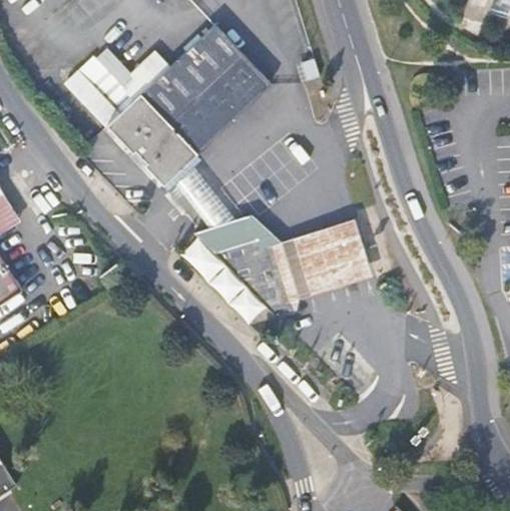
[(167,182),(272,83),(213,23),(110,121),(167,182)]
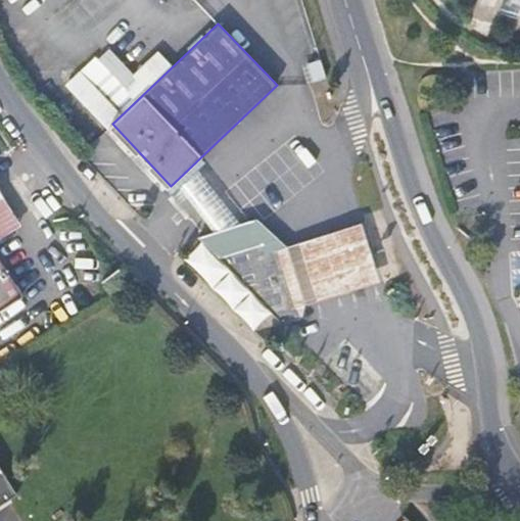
[(0,235),(18,224),(0,194),(0,235)]
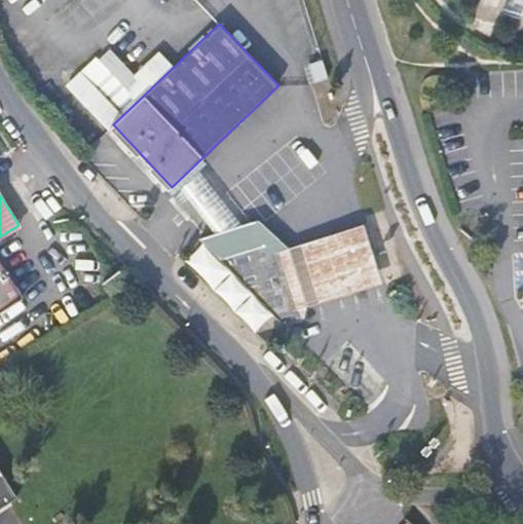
[(302,321),(307,307),(297,301),(302,289),(292,281),(297,267),(287,259),(291,248),(281,238),(267,242),(259,219),(203,236),(288,325),(302,321)]
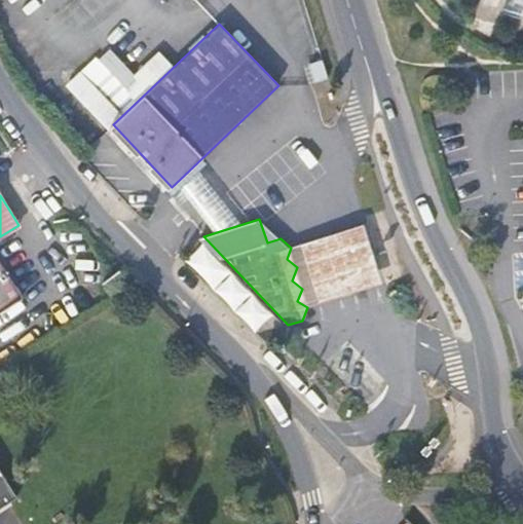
[(297,301),(307,307),(340,297),(373,288),(356,229),(324,238),(291,248),(287,259),(297,267),(292,281),(302,289),(297,301)]
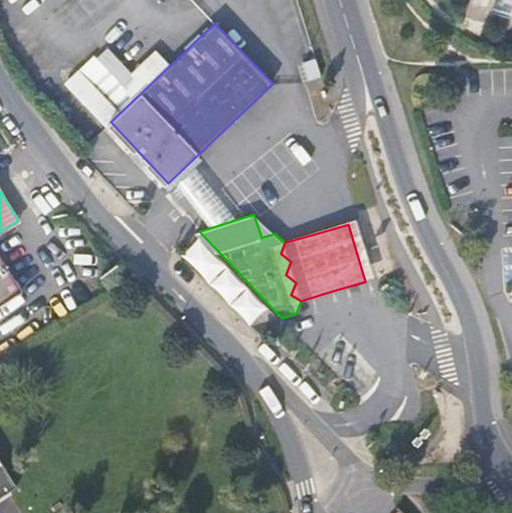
[(0,302),(18,290),(0,261),(0,302)]
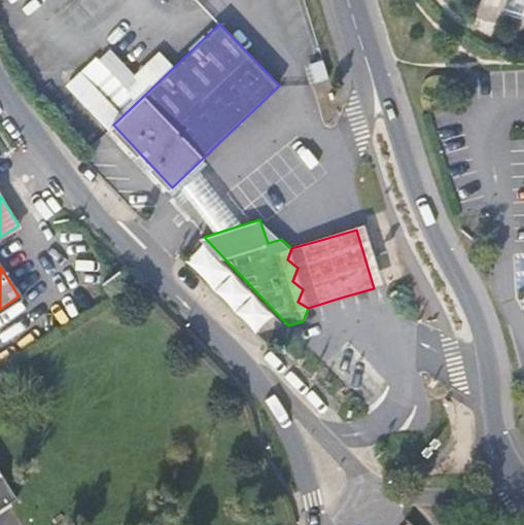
[(0,505),(15,496),(0,471),(0,505)]
